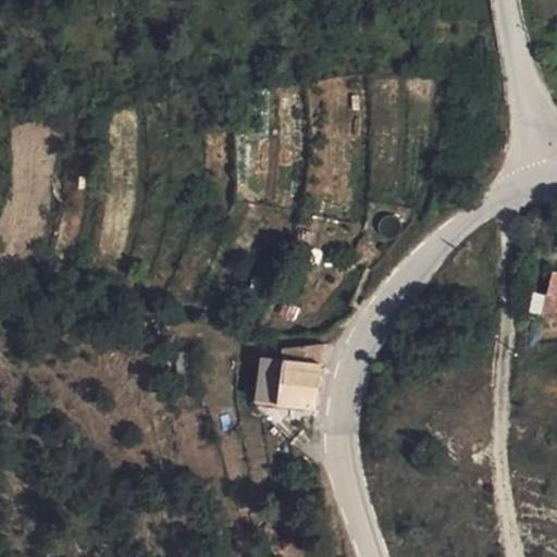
[(534,286),(534,297),(553,297),(554,287),(534,286)]
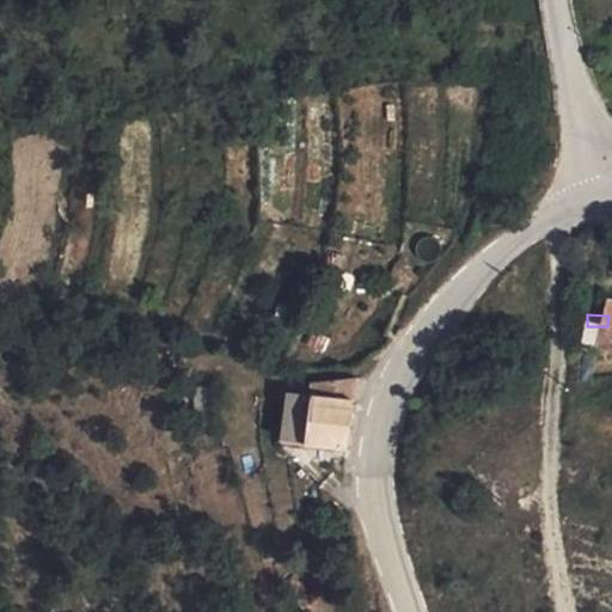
[(606,359),(606,349),(607,326),(587,326),(585,357),(606,359)]
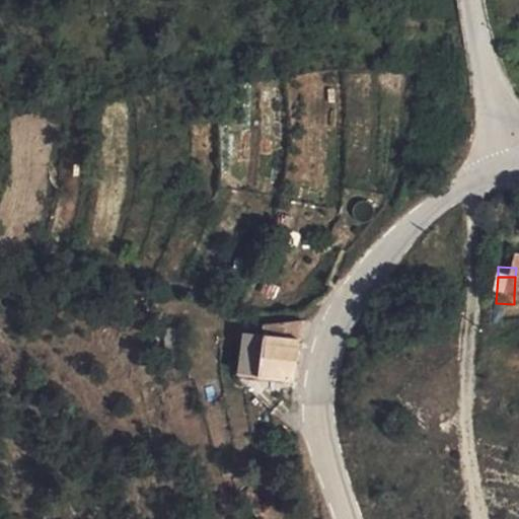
[(260,323),(260,334),(295,337),(296,321),(260,323)]
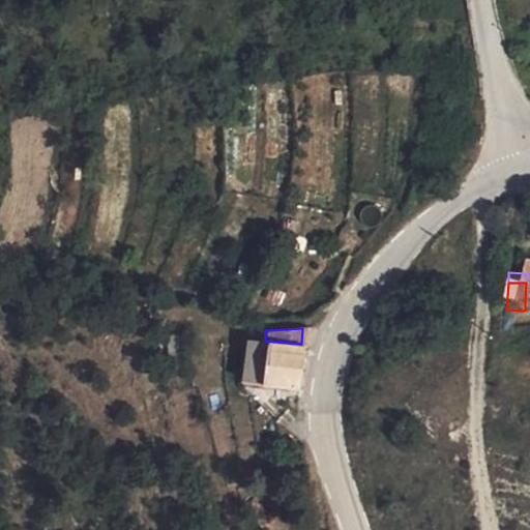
[(245,339),(242,376),(262,379),(262,378),(265,341),(245,339)]
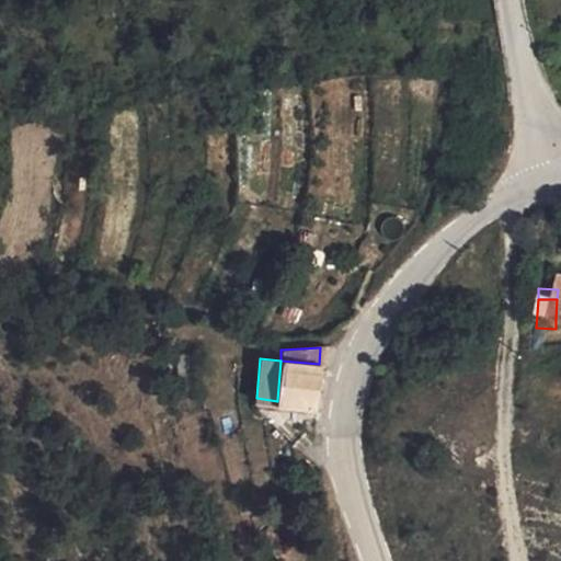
[(316,403),(319,364),(281,361),(277,400),(316,403)]
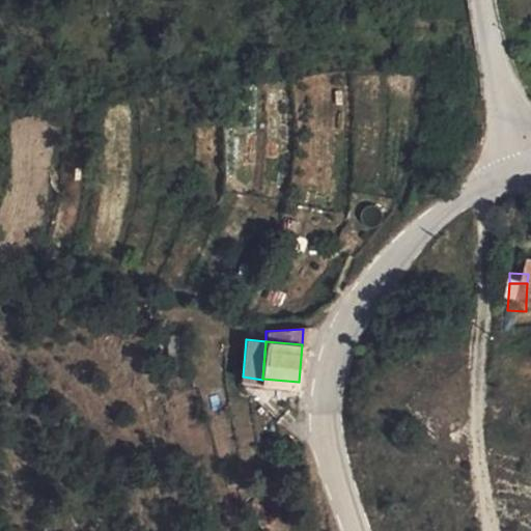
All buildings are outlined.
